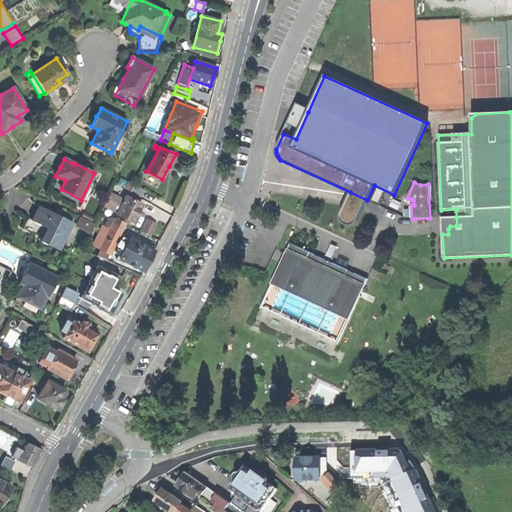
[(129,192),(140,197),(144,190),(133,184),(129,192)]
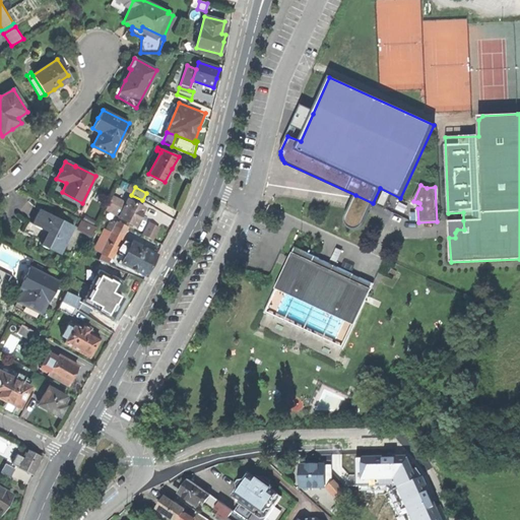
[(364,223),(373,203),(355,195),(346,215),(345,218),(345,222),(347,225),(350,228),(353,229),(356,229),(361,226),(364,223)]
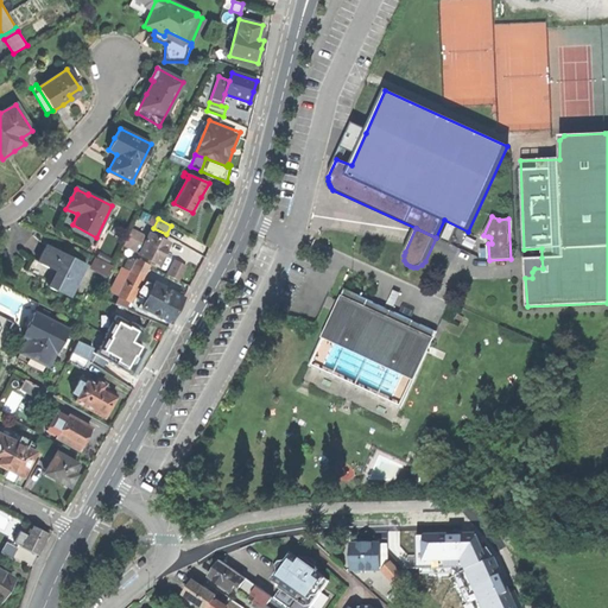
[(124,242),(140,253),(147,239),(131,229),(124,242)]
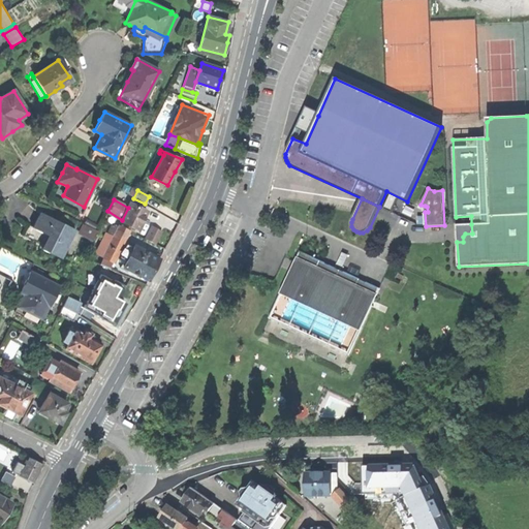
[(121,222),(137,230),(143,219),(147,212),(130,204),(128,208),(122,220),(121,222)]
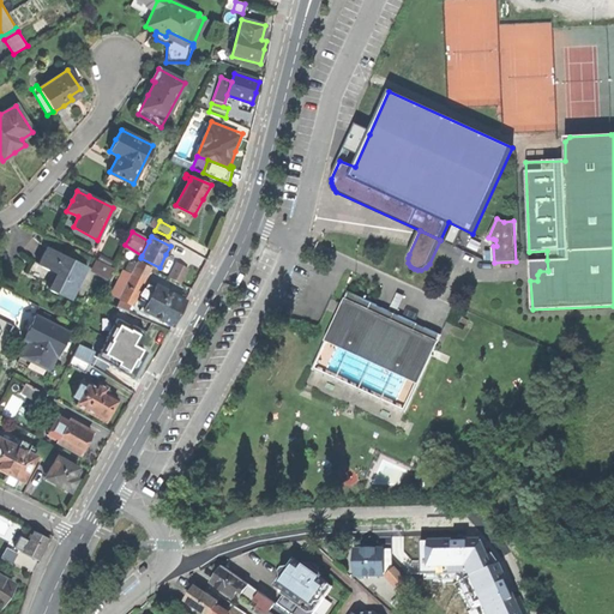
[(48,290),(71,301),(88,268),(47,248),(43,256),(38,265),(55,274),(48,290)]
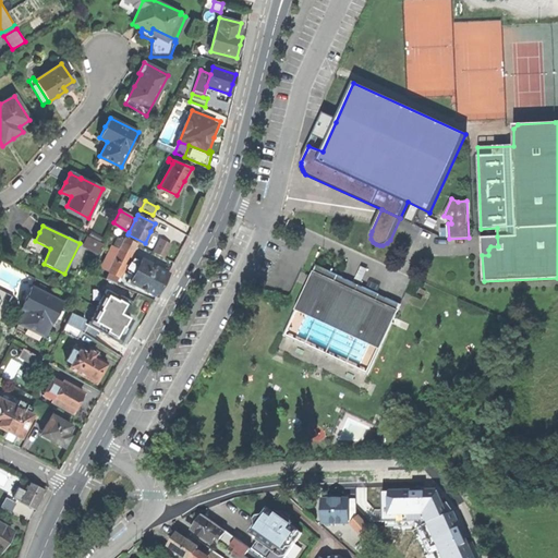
[(84,245),(99,253),(104,244),(88,237),(84,245)]
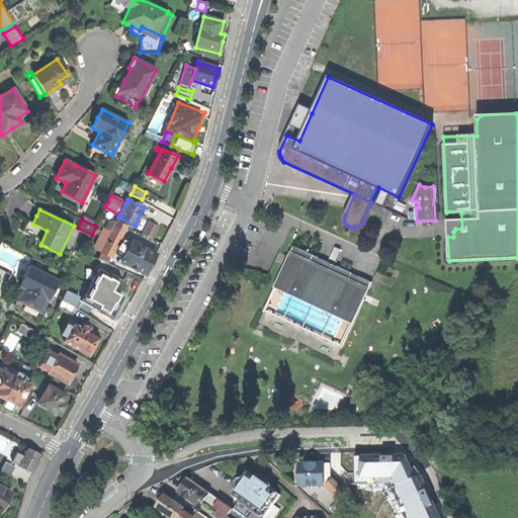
[(462,229),(461,220),(447,221),(447,229),(447,237),(453,237),(453,232),(455,229),(462,229)]
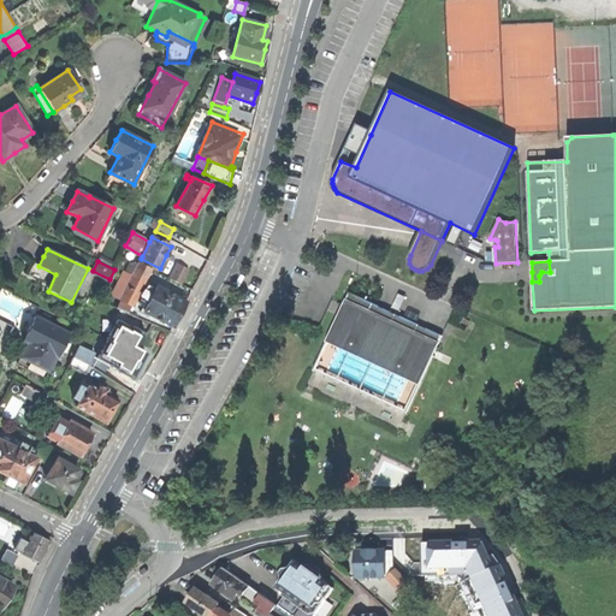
[(120,301),(131,306),(149,270),(138,264),(137,267),(131,279),(120,301)]
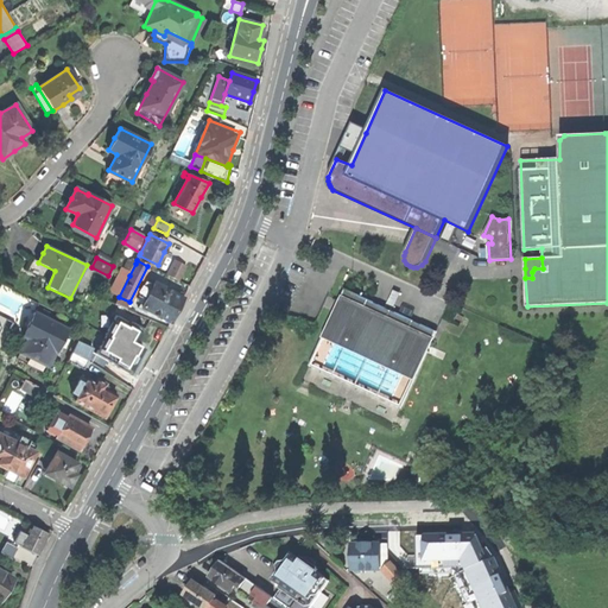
[(122,273),(130,276),(135,264),(130,260),(122,273)]
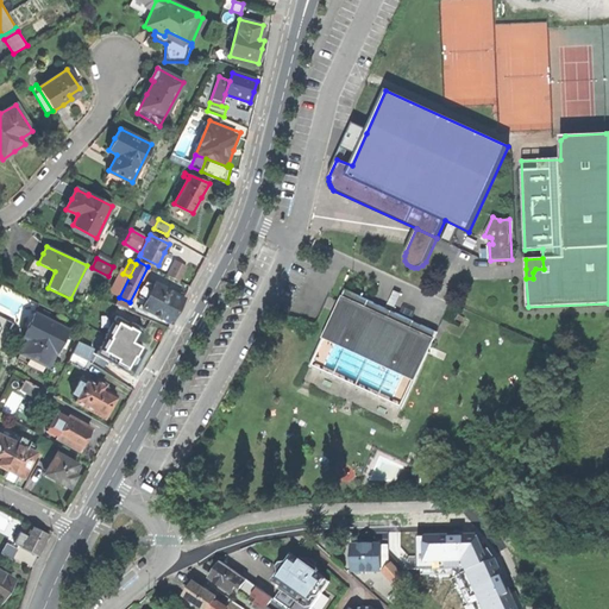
[(168,276),(179,281),(186,267),(175,262),(168,276)]
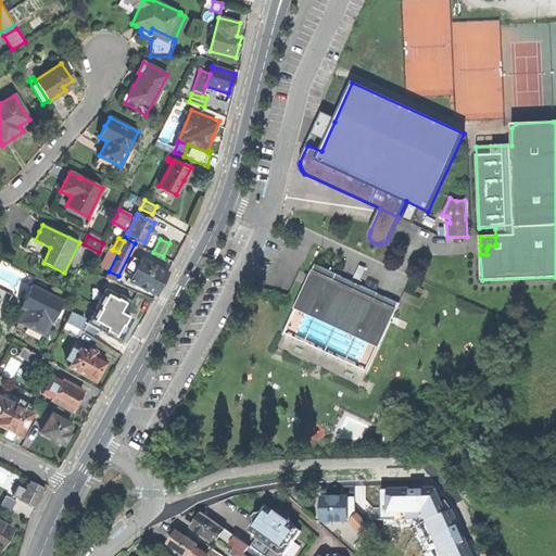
[(220,248),(218,247),(214,256),(217,258),(222,251),(223,249),(220,248)]
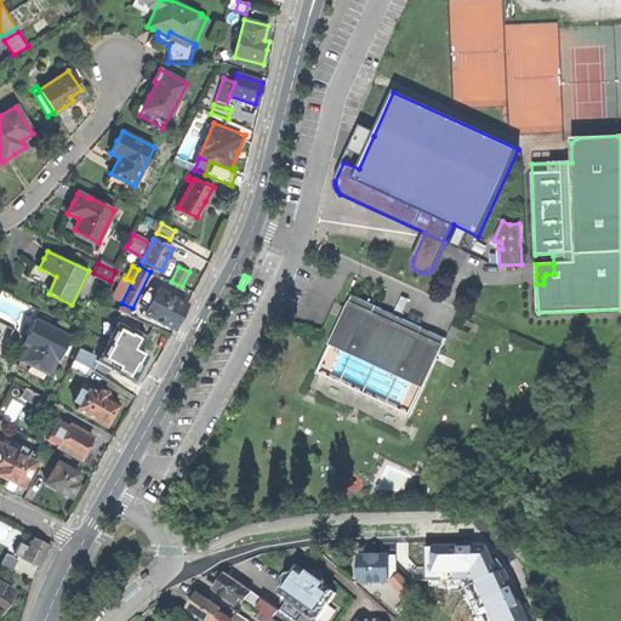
[(144,314),(175,329),(181,317),(187,305),(158,289),(144,314)]
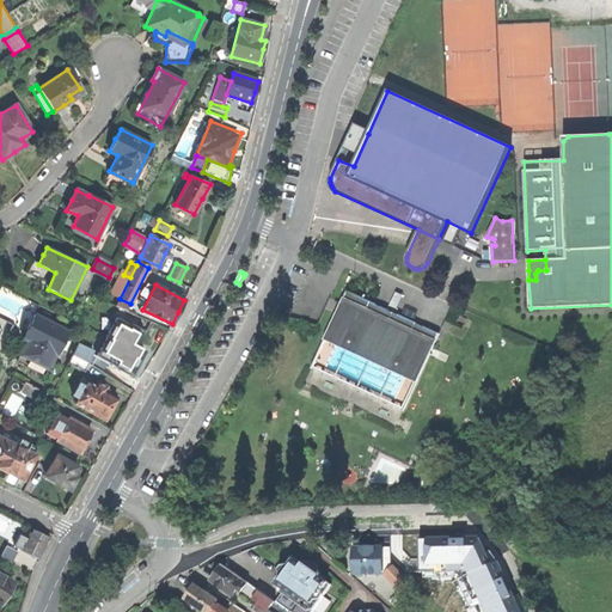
[(386,310),(347,291),(311,368),(312,369),(313,368),(403,410),(402,411),(404,411),(434,346),(440,335),(426,328),(393,312),(386,310)]
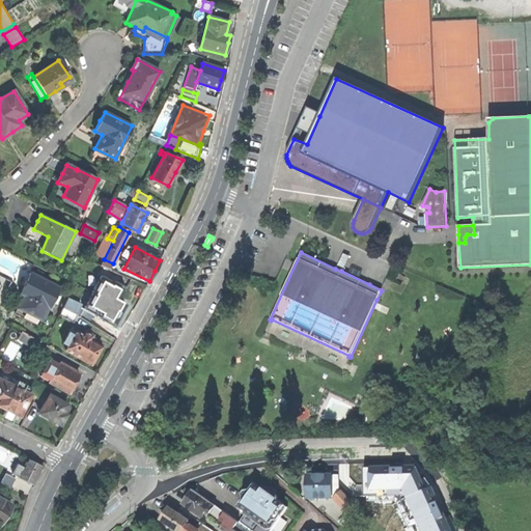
[(110,271),(113,263),(104,259),(101,266),(110,271)]
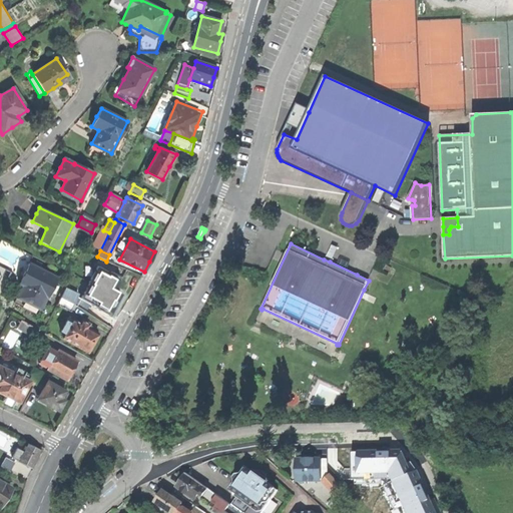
[(0,263),(0,295),(13,271),(0,263)]
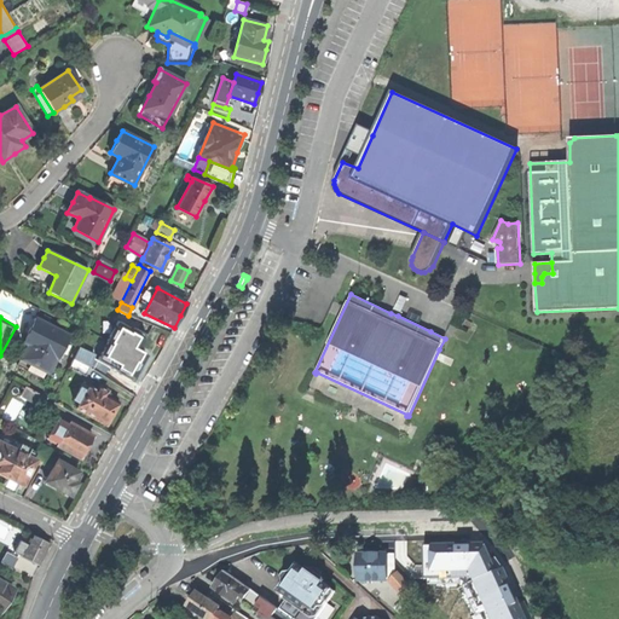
[(29,372),(45,381),(68,335),(35,318),(24,339),(30,342),(17,366),(29,372)]
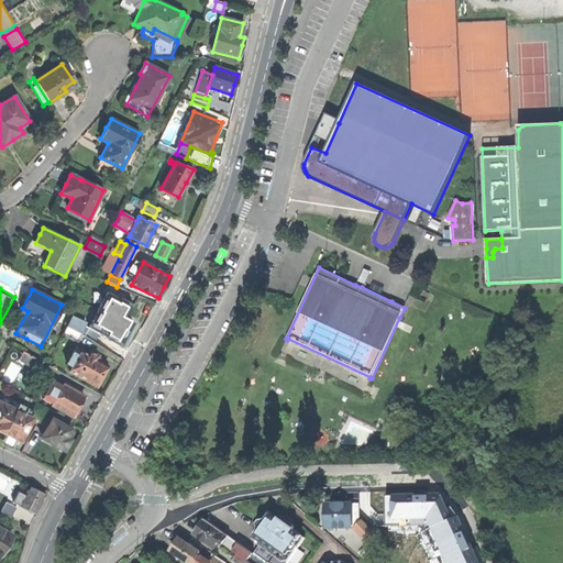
[(81,298),(94,304),(97,297),(84,291),(81,298)]
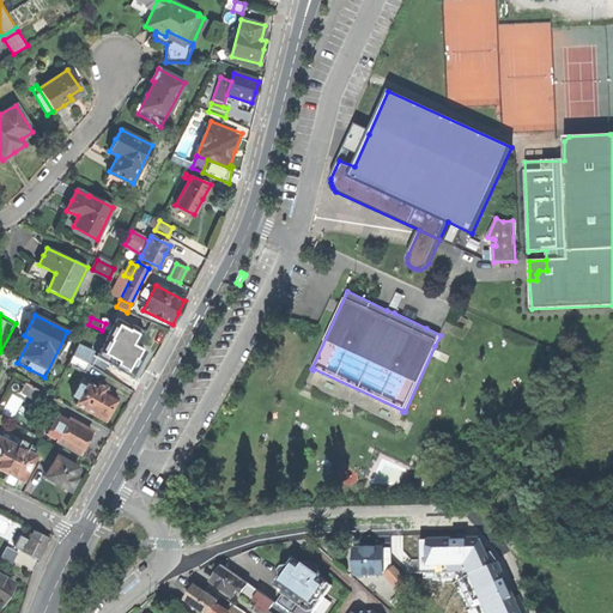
[(92,356),(93,353),(84,349),(91,334),(84,332),(70,365),(85,371),(92,356)]
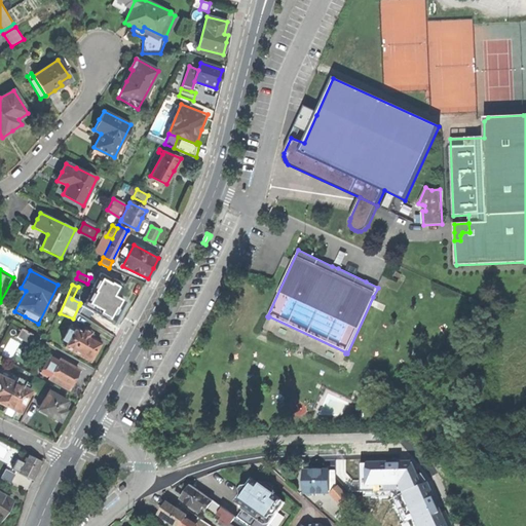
[(78,287),(72,299),(80,303),(85,290),(78,287)]
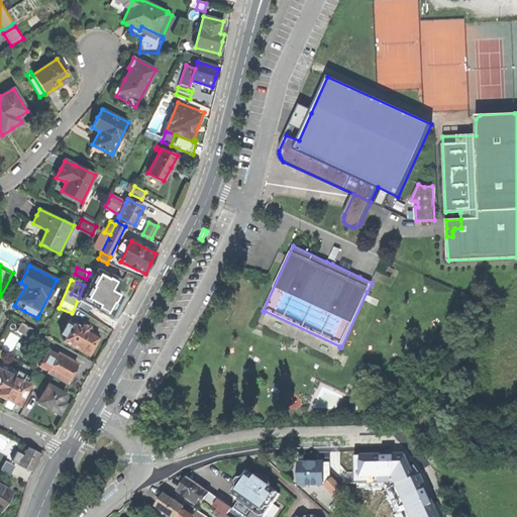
[(79,298),(78,300),(100,310),(106,295),(84,285),(79,298)]
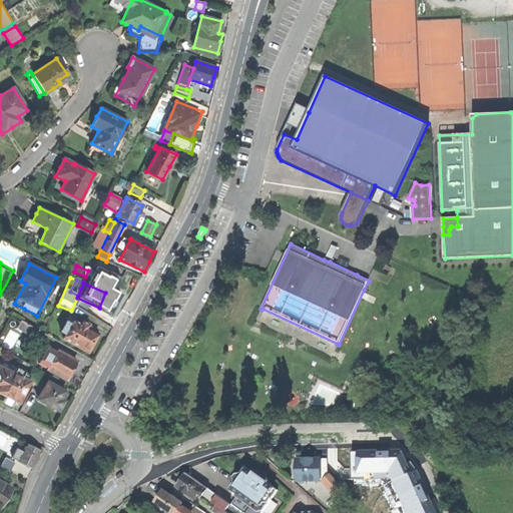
[(116,315),(120,308),(123,301),(105,293),(99,308),(116,315)]
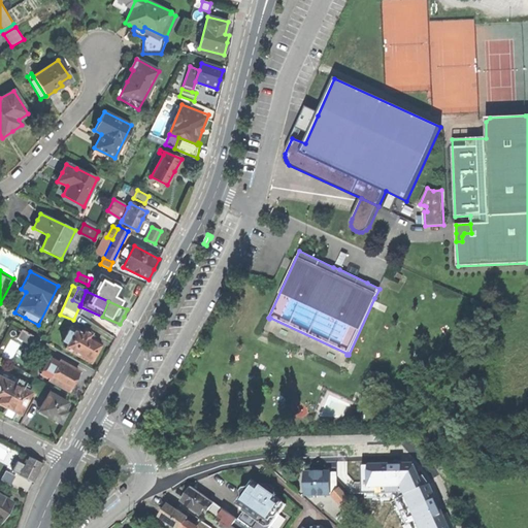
[(22,329),(18,338),(35,348),(39,339),(22,329)]
